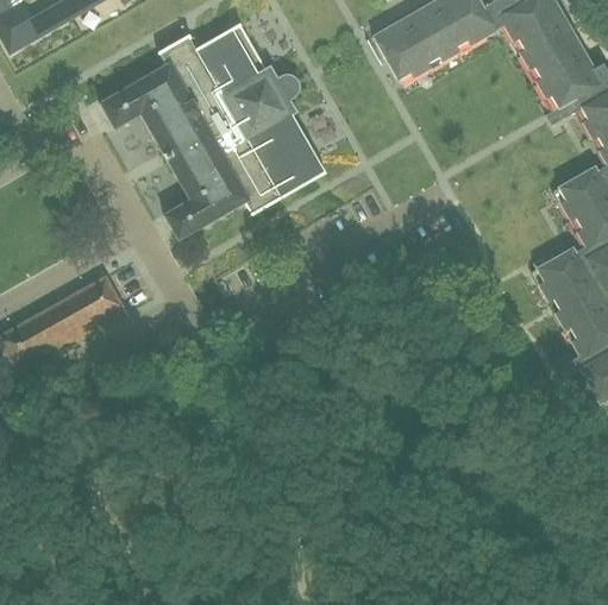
[(0,0),(0,33),(10,50),(98,0),(0,0)]
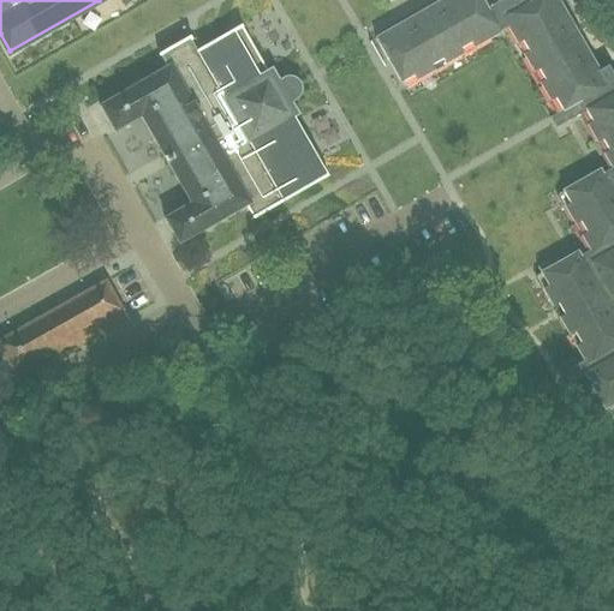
[(549,283),(544,286),(554,304),(559,300),(565,311),(560,315),(571,333),(576,329),(582,340),(577,343),(585,358),(567,367),(574,379),(586,372),(606,406),(613,401),(613,71),(609,63),(598,69),(559,0),(440,0),(377,36),(382,45),(405,84),(406,84),(403,78),(413,72),(417,78),(435,67),(431,63),(442,55),(446,61),(464,51),(460,46),(471,40),(475,45),(510,24),(518,41),(524,39),(530,49),(525,52),(535,70),(541,67),(547,78),(541,81),(552,99),(556,95),(564,108),(567,114),(582,111),(588,108),(594,119),(589,123),(598,141),(604,137),(610,148),(604,151),(613,166),(602,172),(600,168),(565,189),(572,202),(566,204),(576,221),(582,219),(588,229),(582,232),(590,246),(579,253),(578,251),(542,271),(549,283)]
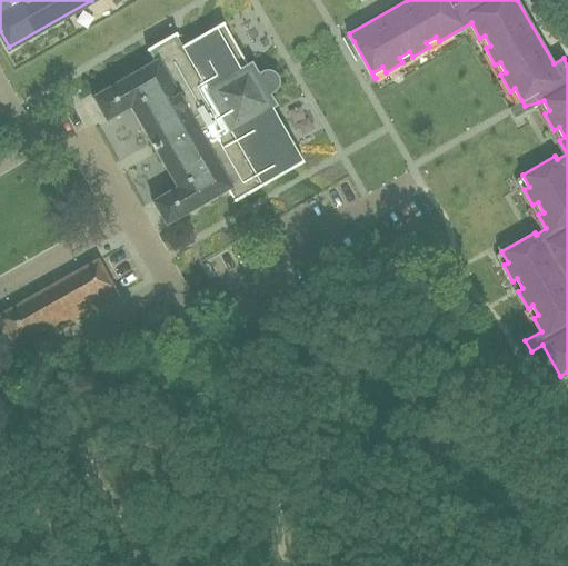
[(236,199),(301,160),(272,108),(278,106),(271,93),(273,92),(278,90),(280,85),(281,79),(279,75),(276,71),(271,68),(266,69),(261,71),(258,72),(252,61),(247,63),(225,22),(186,46),(179,32),(150,50),(156,61),(93,97),(107,119),(131,106),(178,186),(153,200),(167,225),(229,188),(236,199)]
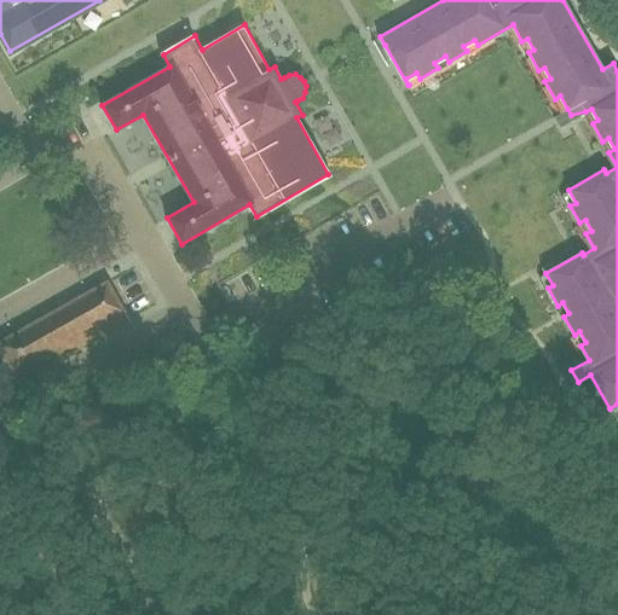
[(144,199),(134,204),(146,227),(156,222),(144,199)]
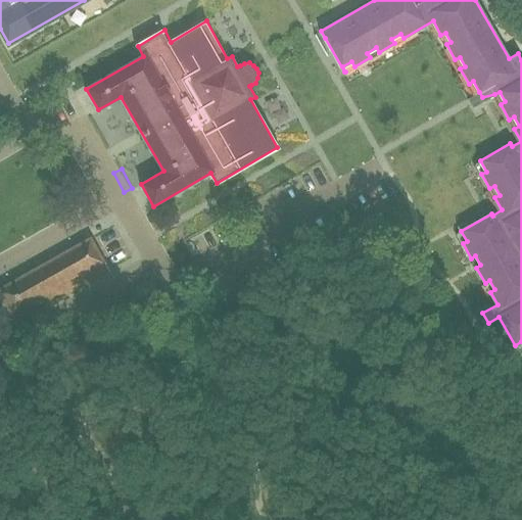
[(444,207),(435,210),(442,231),(452,228),(444,207)]
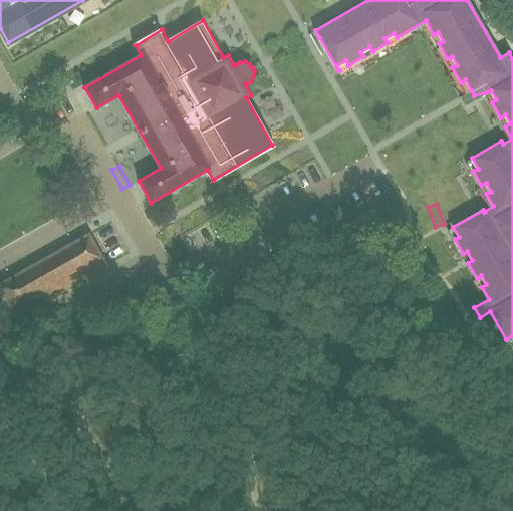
[(0,288),(16,317),(108,265),(90,232),(0,282),(0,288)]
